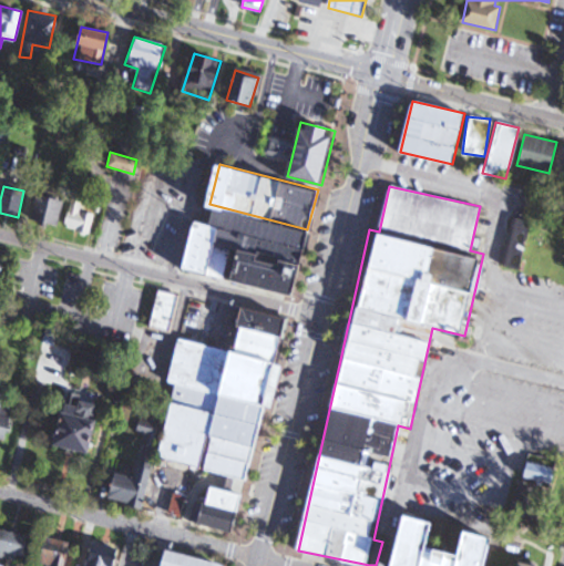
[(31,218),(58,226),(64,201),(37,194),(31,218)]
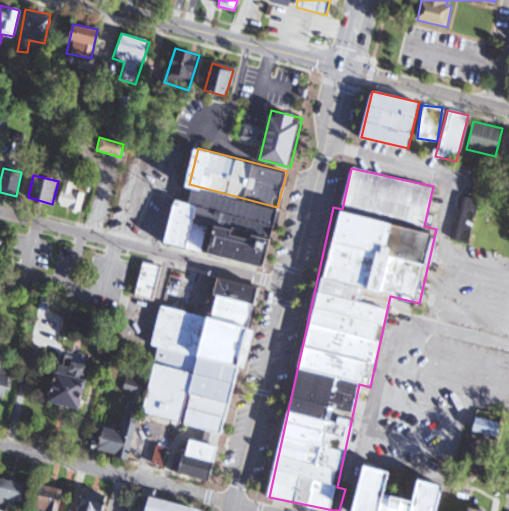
[(76,184),(63,181),(57,205),(79,211),(84,193),(74,191),(76,184)]
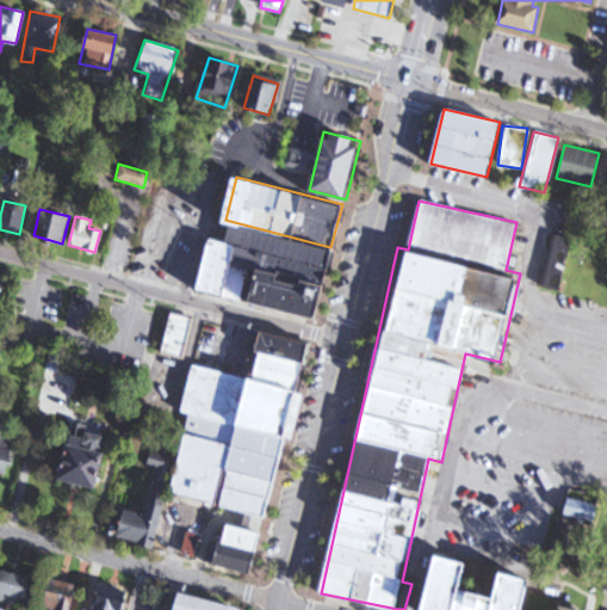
[(537,284),(559,290),(571,239),(550,233),(537,284)]
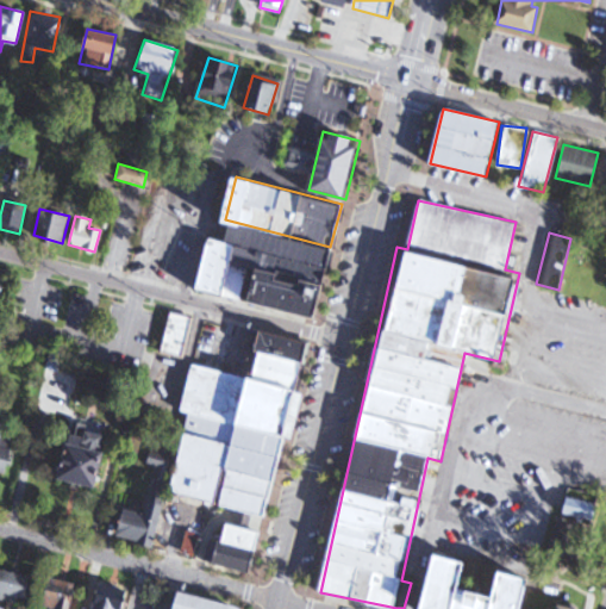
[(158,349),(180,356),(192,318),(169,311),(158,349)]
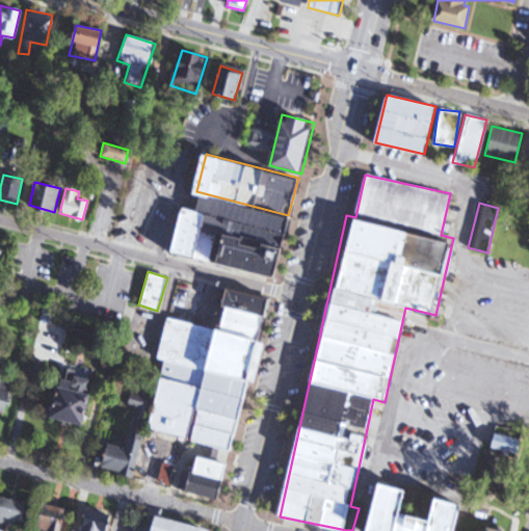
[(235,450),(269,298),(227,289),(217,329),(165,317),(155,360),(164,362),(149,430),(235,450)]
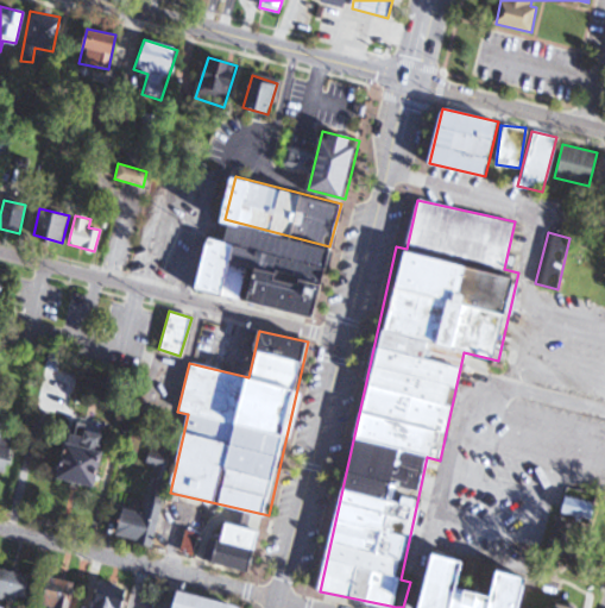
[(112,377),(90,371),(87,384),(108,389),(112,377)]
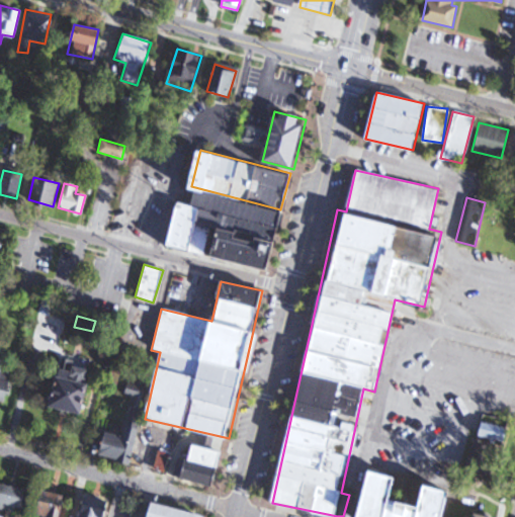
[(60,360),(48,407),(81,415),(93,368),(60,360)]
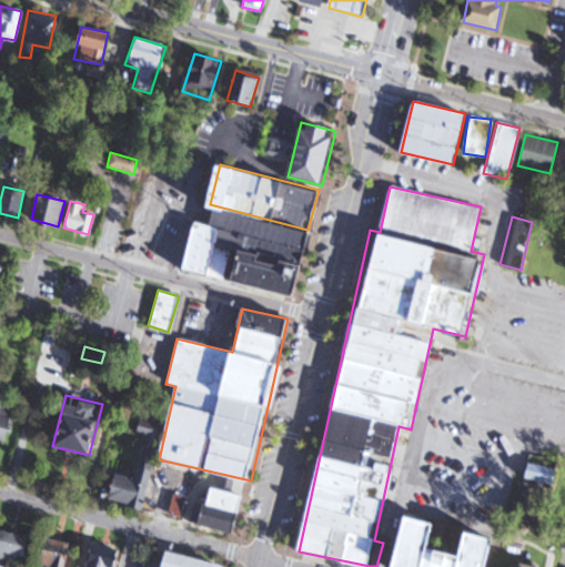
[(0,445),(3,446),(11,416),(0,413),(0,445)]
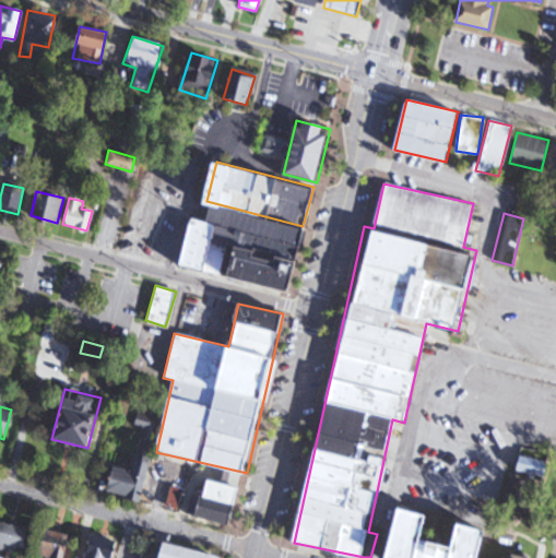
[(133,472),(113,466),(106,493),(140,500),(153,443),(141,440),(133,472)]
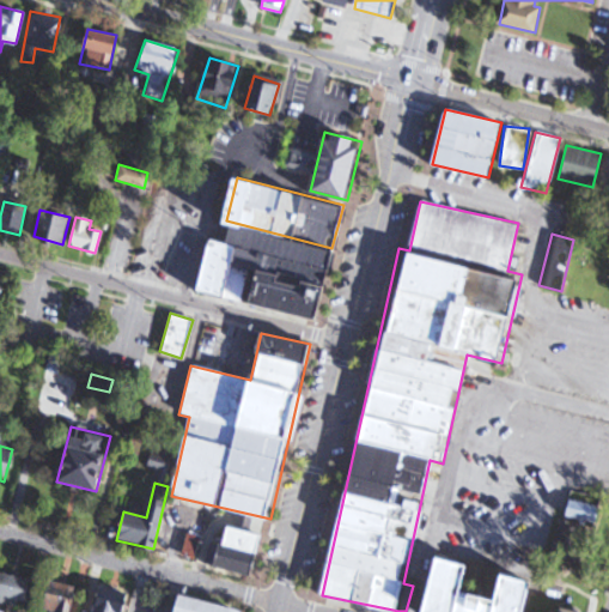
[(566,516),(597,525),(601,509),(571,500),(566,516)]
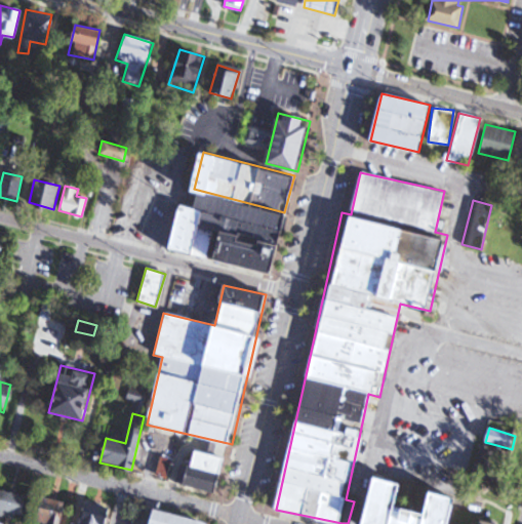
[(217,492),(225,457),(192,450),(189,466),(178,464),(174,484),(217,492)]
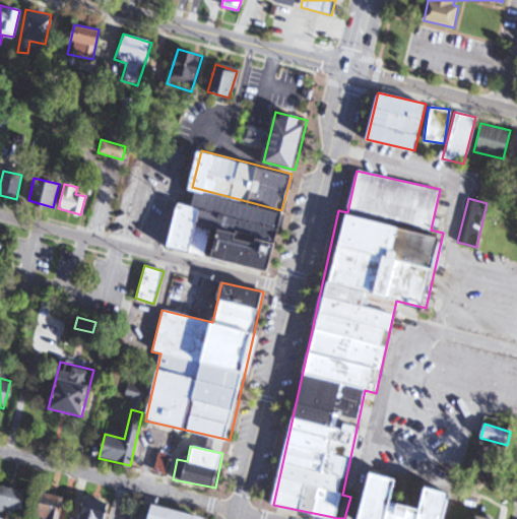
[(169,455),(158,452),(153,470),(164,473),(169,455)]
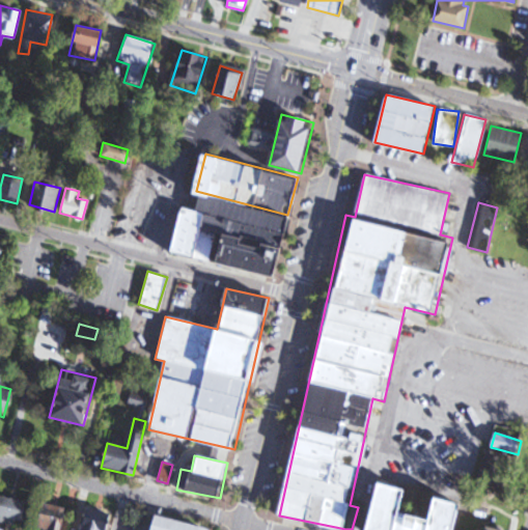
[(459,529),(465,505),(437,499),(432,521),(404,514),(410,491),(373,482),(362,529),(459,529)]
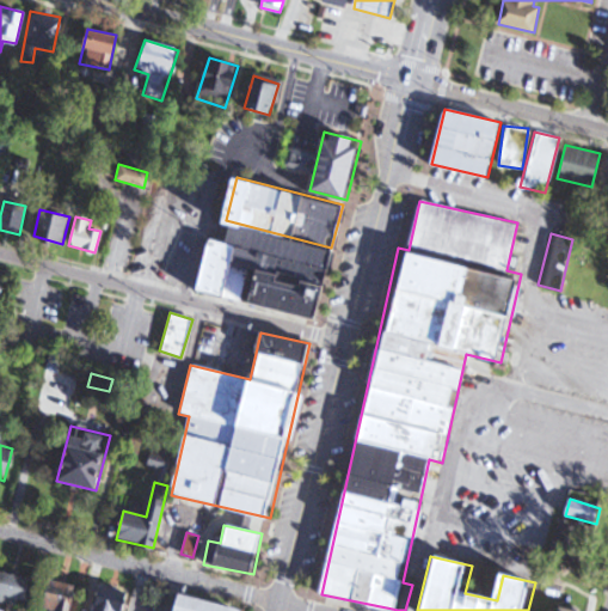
[(28,575),(0,574),(0,602),(26,604),(28,575)]
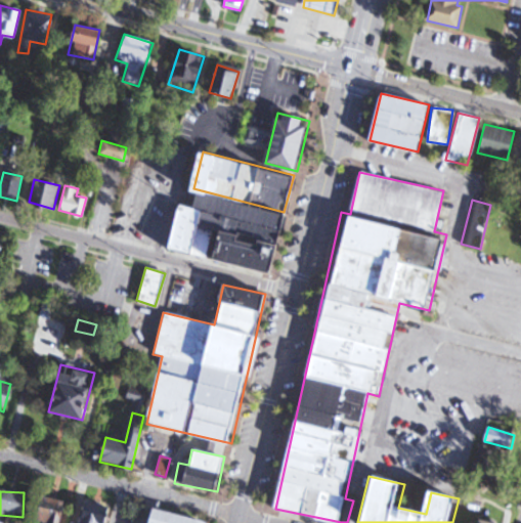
[(44,522),(59,522),(66,502),(42,495),(36,521),(44,522)]
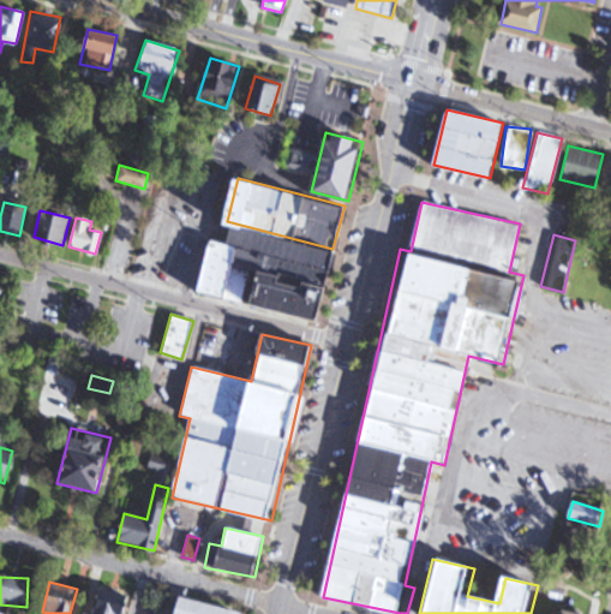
[(125,613),(129,592),(99,588),(94,613),(118,613),(119,613),(120,613),(125,613)]
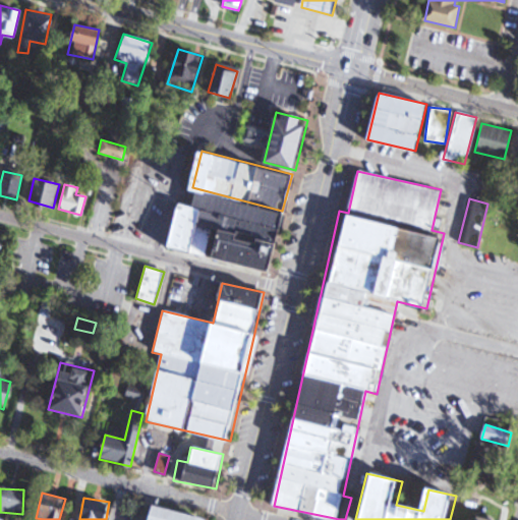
[(206,519),(207,518),(150,506),(146,519),(206,519)]
